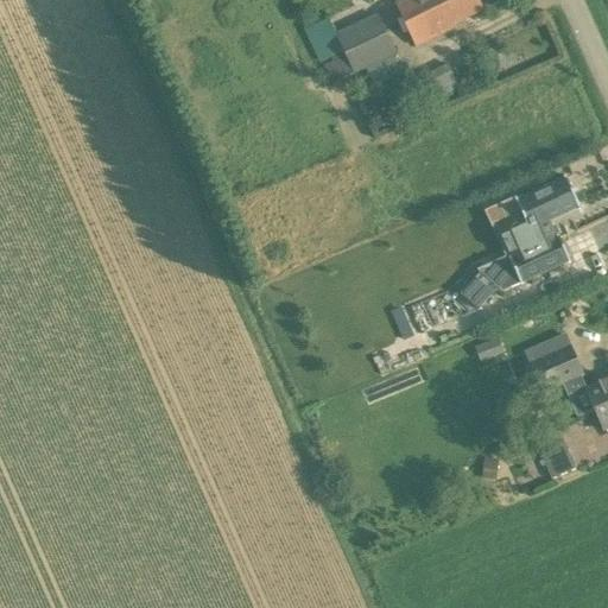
[(397,0),(406,21),(453,1),(454,0),(397,0)]
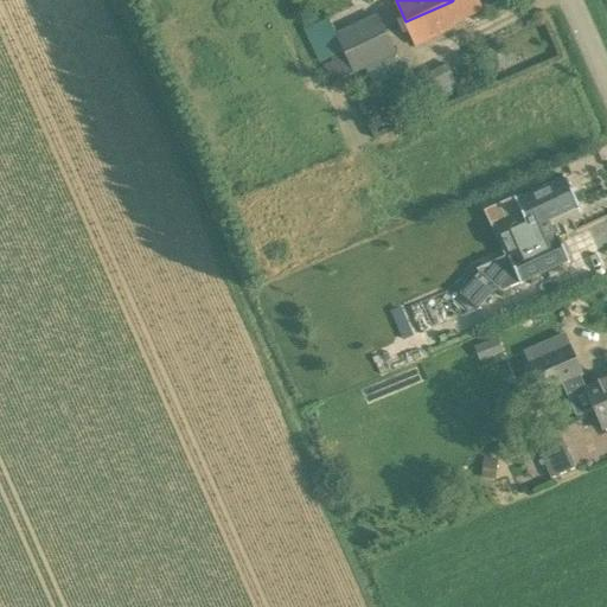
[(479,0),(453,0),(452,1),(406,21),(415,43),(455,25),(454,23),(484,8),(479,0)]
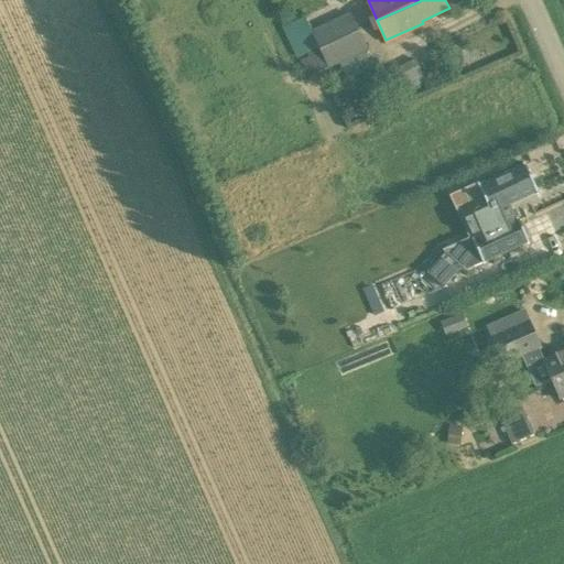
[(307,55),(305,56),(305,57),(357,32),(348,13),(335,20),(311,32),(317,45),(305,52),(307,55)]
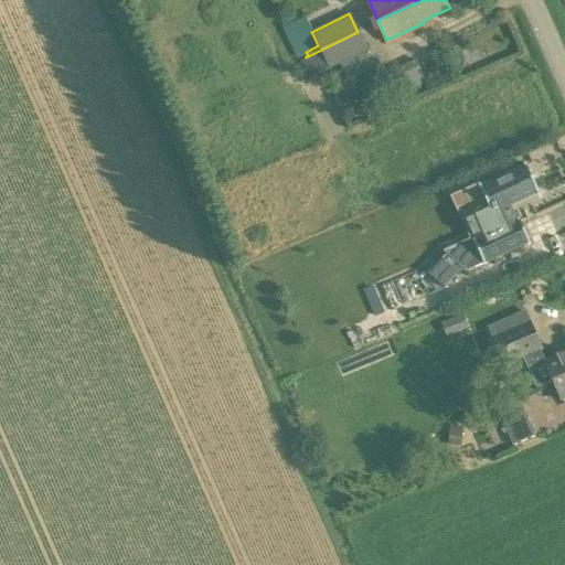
[(319,72),(366,49),(358,32),(306,57),(307,59),(300,61),(309,77),(319,72)]
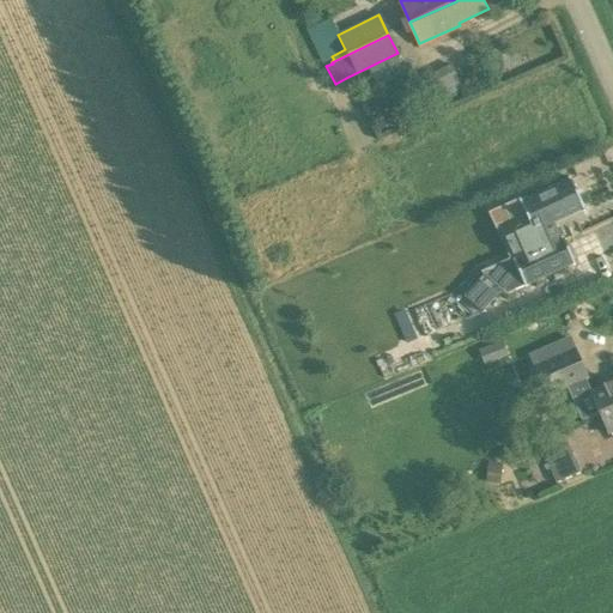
[(503,241),(532,228),(541,248),(514,260),(525,286),(575,263),(556,222),(571,214),(583,208),(571,184),(569,180),(521,202),(522,206),(493,220),(503,241)]
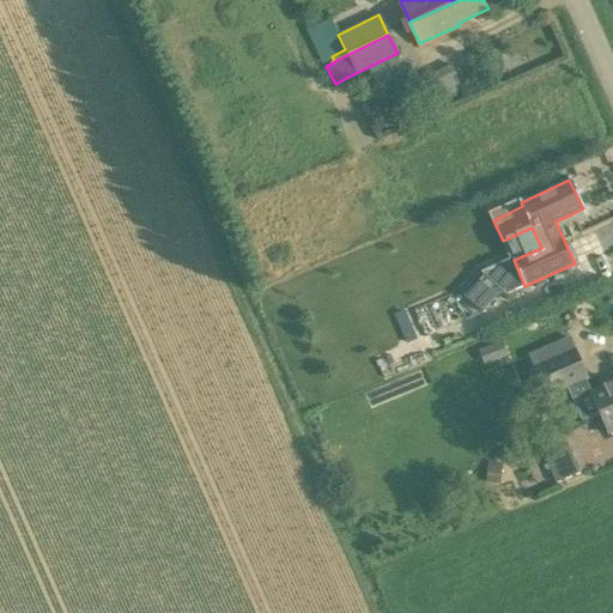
[(484,274),(463,297),(481,313),(501,290),(484,274)]
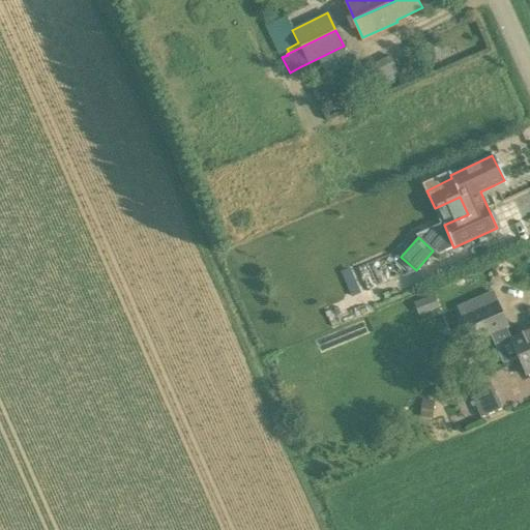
[(529,329),(509,339),(505,329),(509,327),(493,291),(457,307),(472,343),(490,335),(498,353),(502,363),(518,356),(520,360),(527,357),(524,350),(529,347),(529,329)]
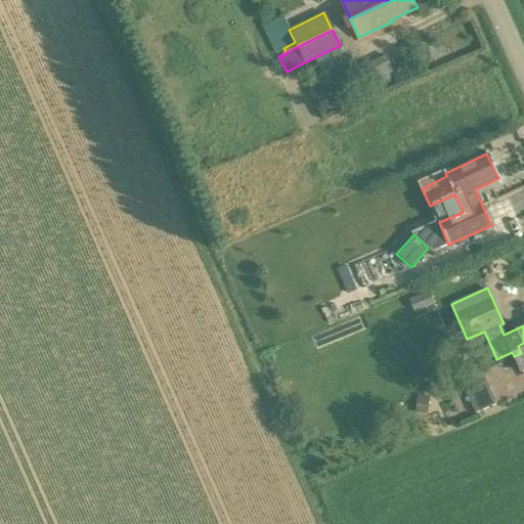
[(433,305),(429,294),(408,302),(413,313),(433,305)]
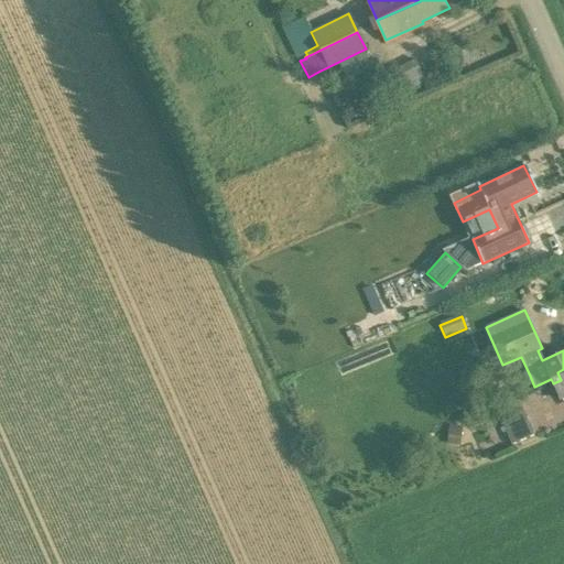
[(563,397),(563,369),(557,372),(561,380),(553,383),(560,399),(563,397)]
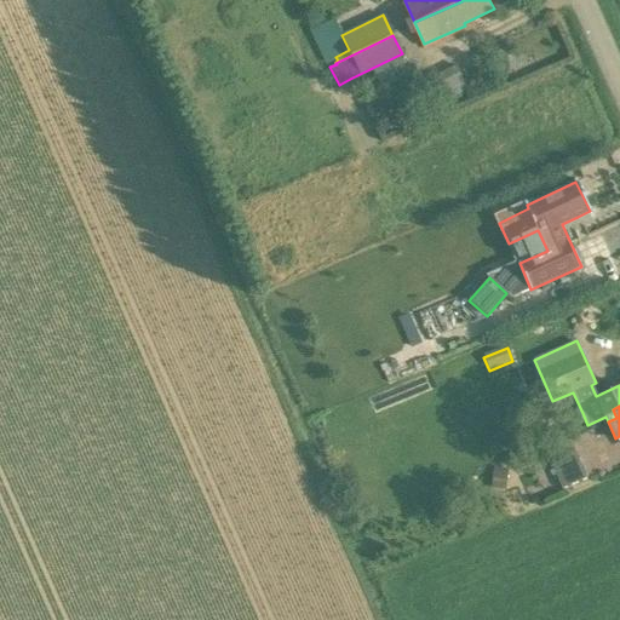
[(586,478),(573,447),(549,457),(562,489),(586,478)]
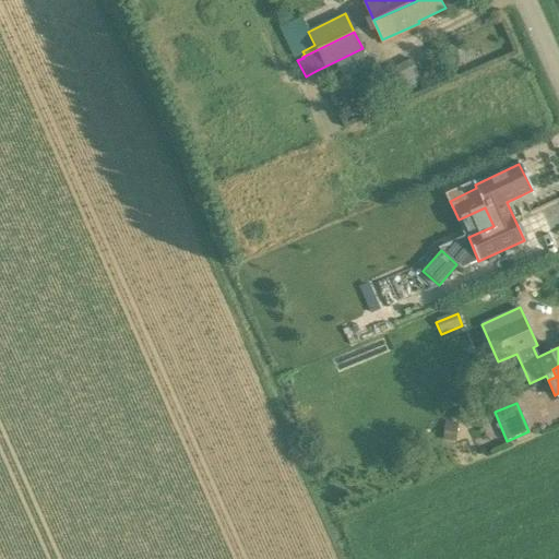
[(443,440),(456,441),(458,423),(444,421),(443,440)]
